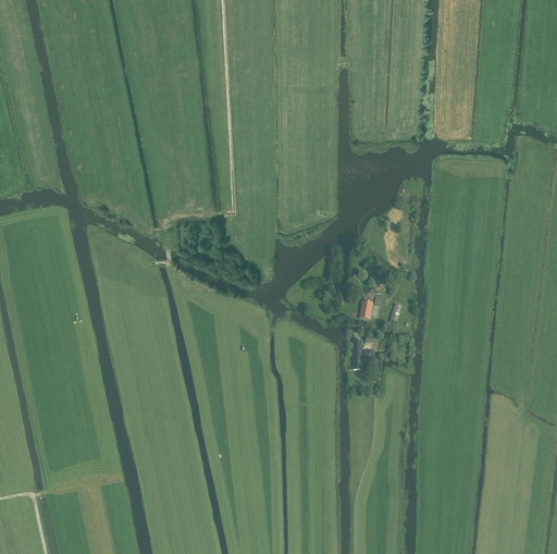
[(374,291),(374,290),(373,288),(373,287),(372,286),(370,285),(369,285),(368,285),(367,285),(366,286),(364,287),(363,288),(363,290),(363,291),(363,293),(364,294),(364,295),(367,295),(368,296),(369,296),(370,295),(372,295),(373,294),(373,293),(374,291)]
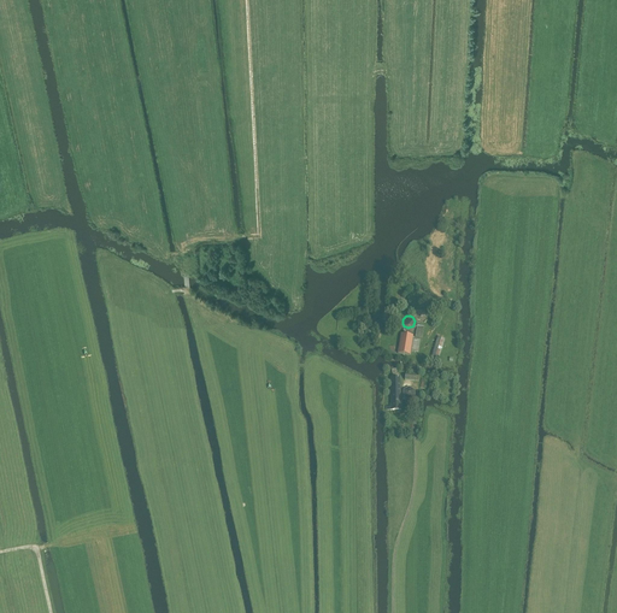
[(419,337),(413,336),(413,332),(401,330),(398,349),(410,352),(411,348),(418,349),(419,337)]
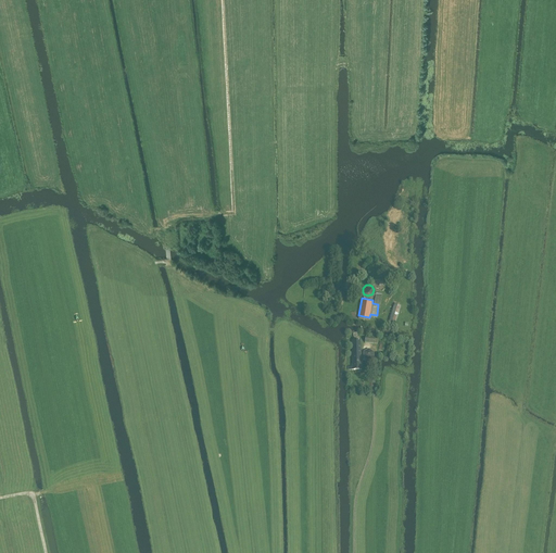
[(395,321),(401,304),(394,302),(389,318),(395,321)]
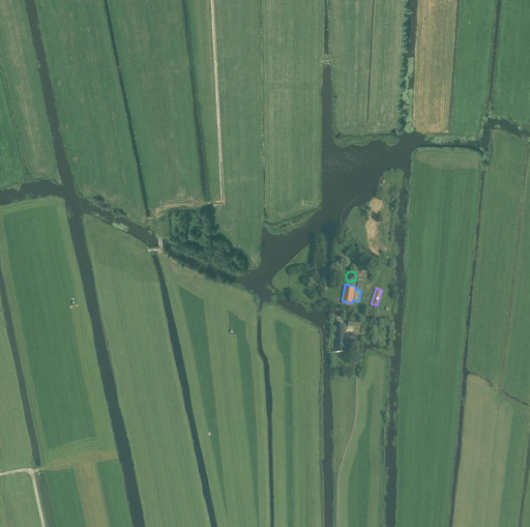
[(335,347),(331,347),(332,350),(335,350),(345,349),(345,343),(344,321),(335,322),(335,347)]
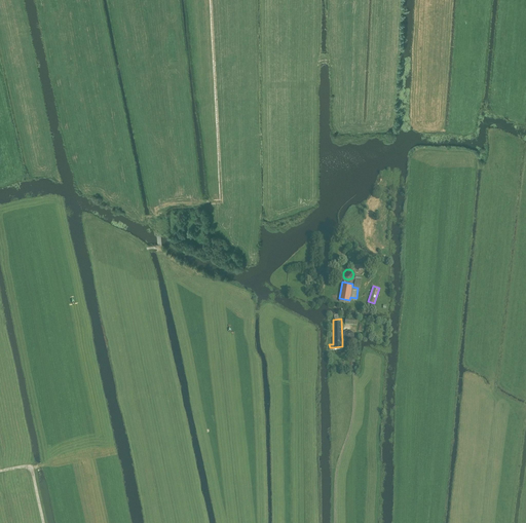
[(353,334),(353,333),(353,331),(353,330),(352,329),(351,328),(349,328),(348,328),(347,328),(346,329),(345,330),(344,331),(344,333),(344,334),(345,335),(346,336),(347,337),(349,337),(350,337),(351,336),(352,335),(353,334)]
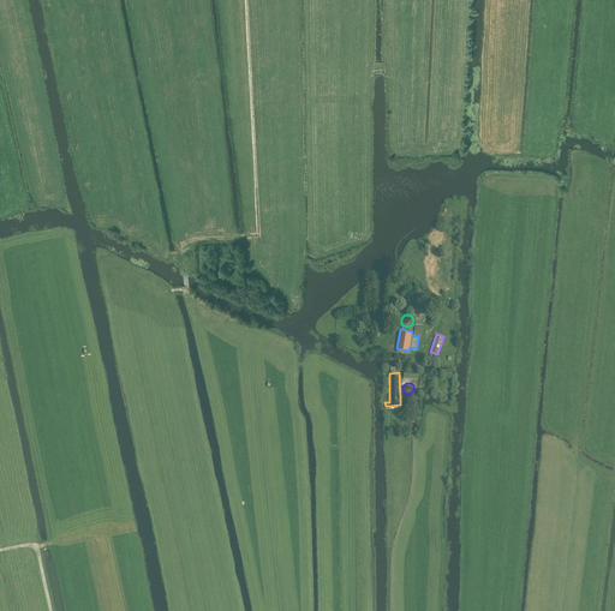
All buildings are outlined.
